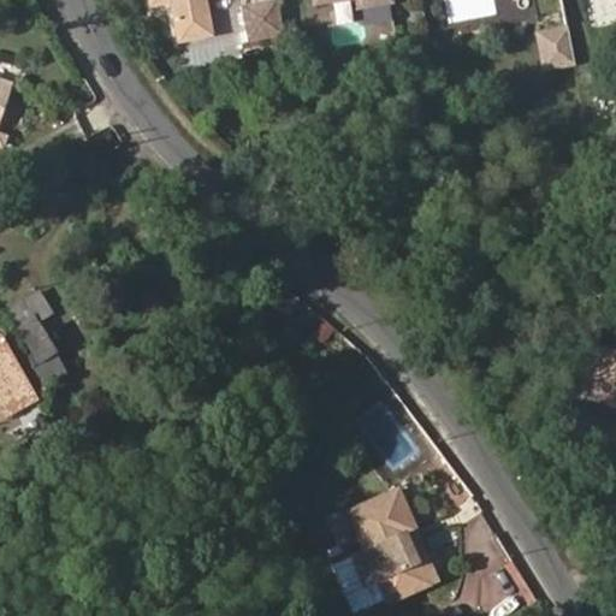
[(282,37),(274,0),(271,0),(237,6),(244,43),(282,37)]
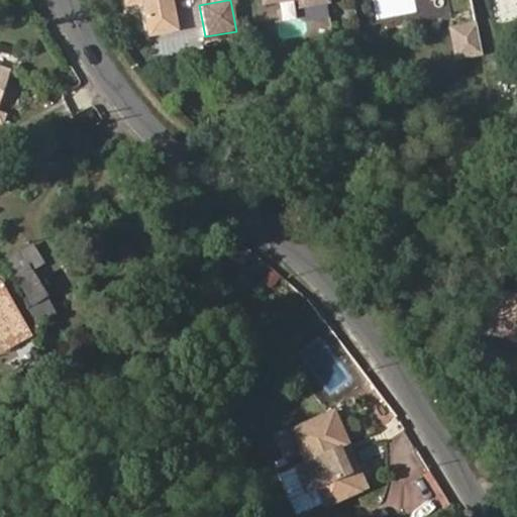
[(256,0),(257,7),(295,1),(296,10),(327,5),(326,0),(256,0)]
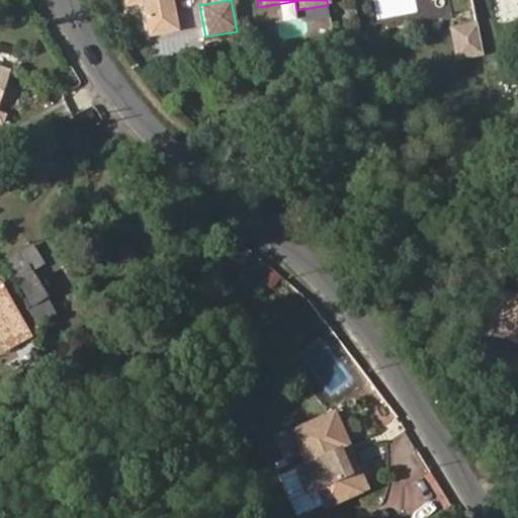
[(482,56),(475,21),(447,27),(454,61),(482,56)]
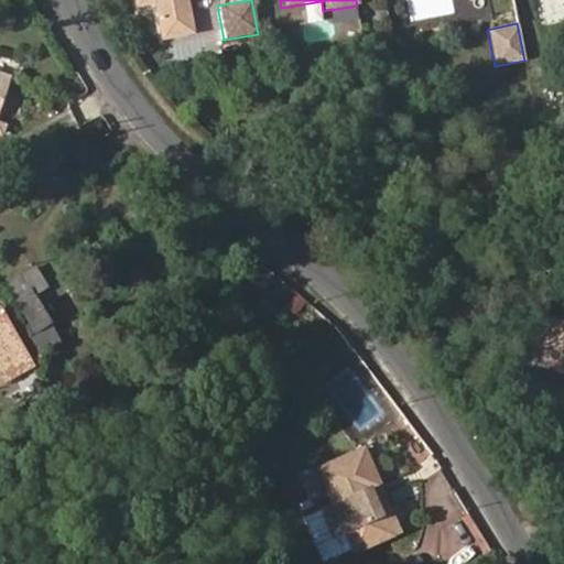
[(0,107),(11,77),(0,74),(0,107)]
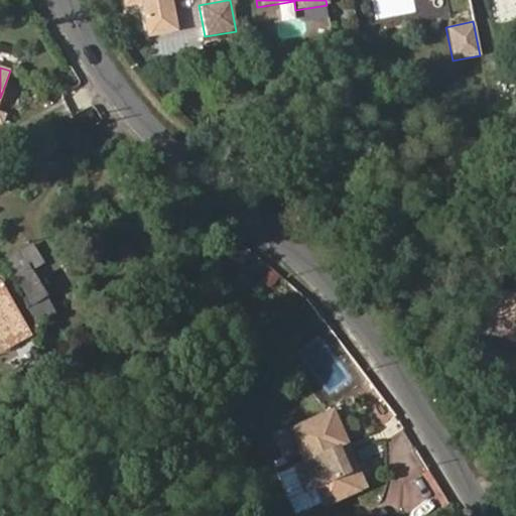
[(45,294),(30,268),(42,261),(32,244),(5,260),(19,282),(31,303),(45,294)]
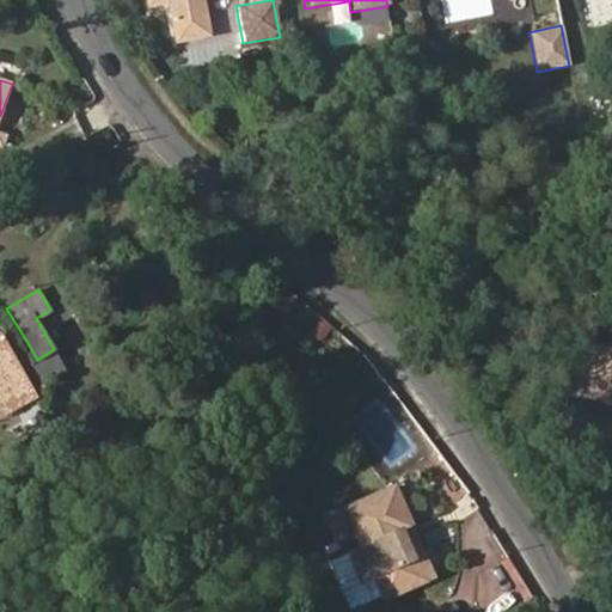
[(37,398),(2,335),(0,335),(0,407),(5,416),(37,398)]
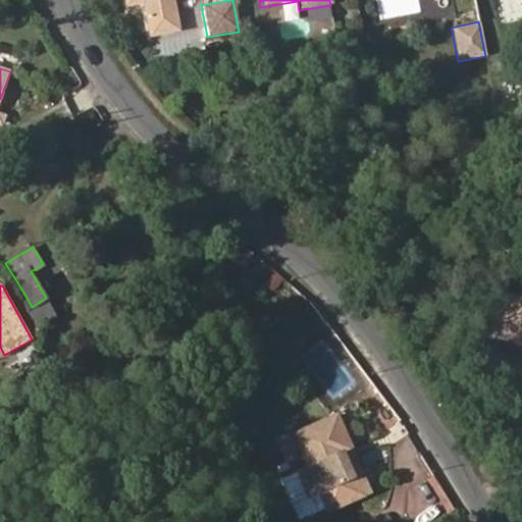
[(521,300),(496,295),(487,327),(521,334),(521,300)]
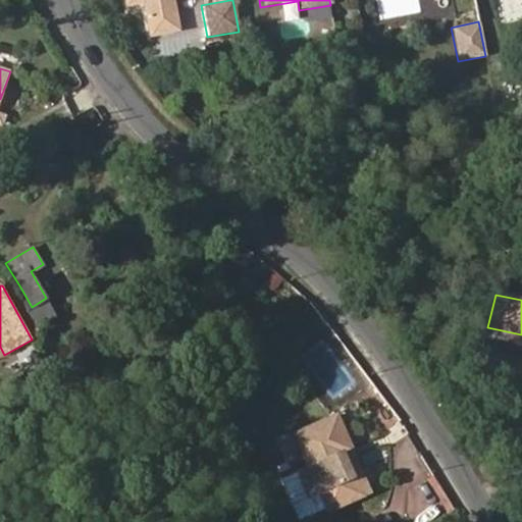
[(521,344),(521,334),(487,327),(485,336),(521,344)]
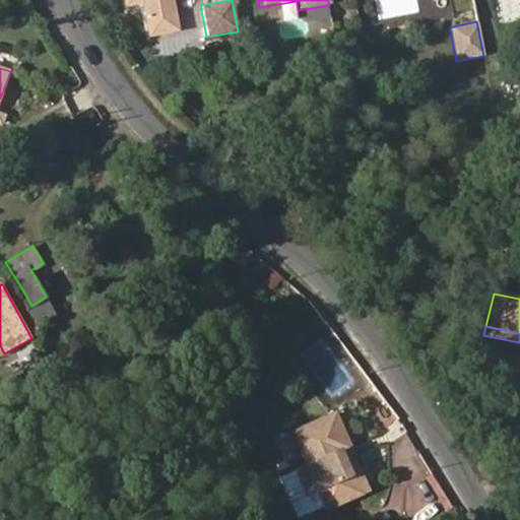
[(361,493),(342,450),(349,447),(335,414),(294,433),(308,464),(311,472),(300,477),(308,496),(319,491),(327,508),(361,493)]
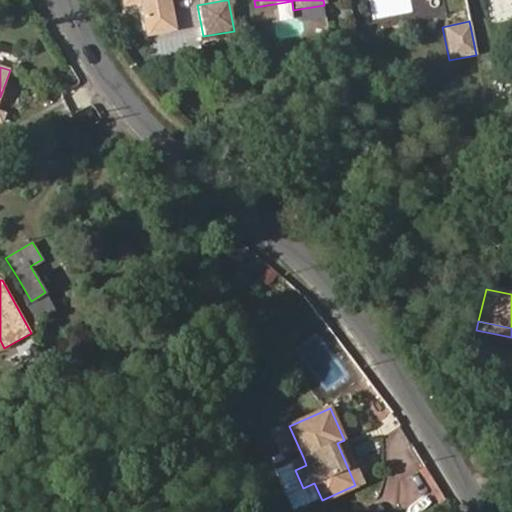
[(362,482),(344,440),(337,443),(355,485),(362,482)]
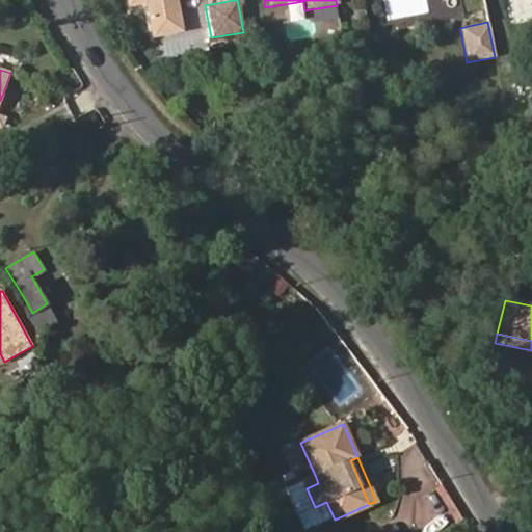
[(318,483),(315,475),(303,480),(307,488),(318,483)]
